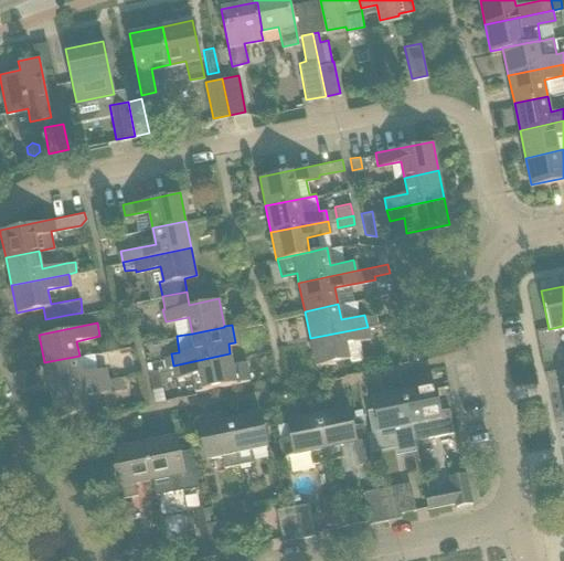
[(368,327),(310,338),(316,364),(349,358),(346,341),(370,337),(368,327)]
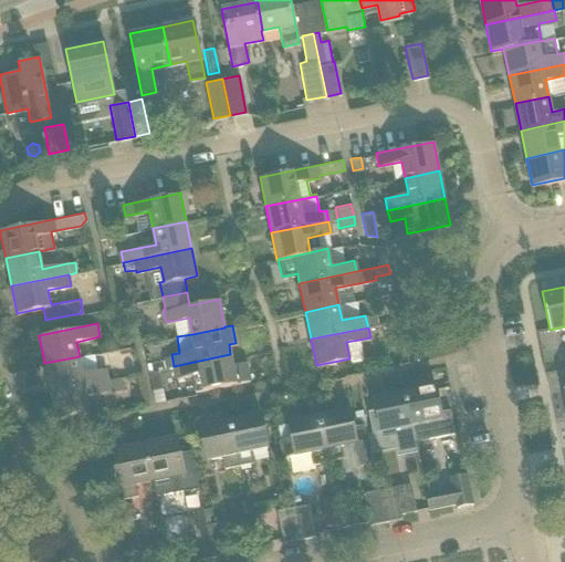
[(230,354),(174,366),(176,377),(190,374),(195,391),(249,380),(246,361),(232,363),(230,354)]
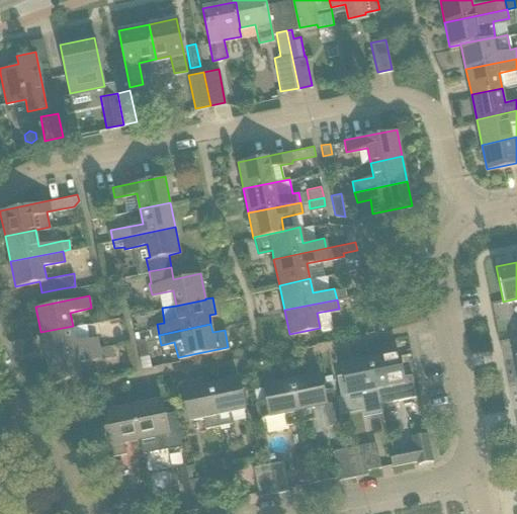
[(40,332),(46,357),(98,347),(96,337),(76,341),(73,326),(40,332)]
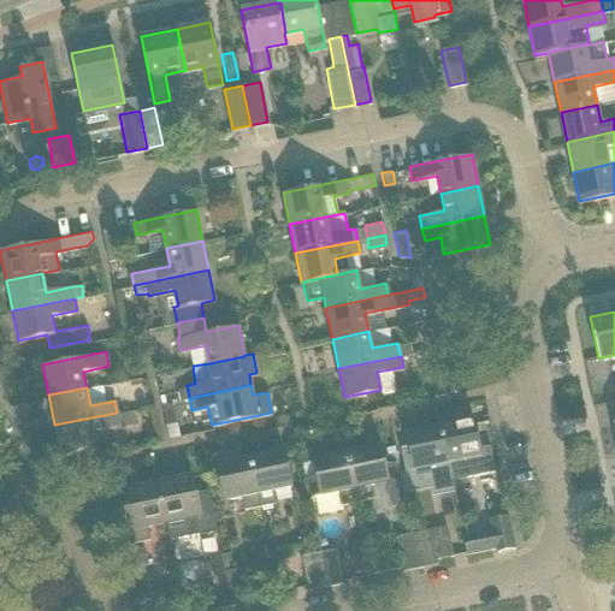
[(159,392),(161,404),(172,402),(172,401),(167,401),(166,391),(159,392)]
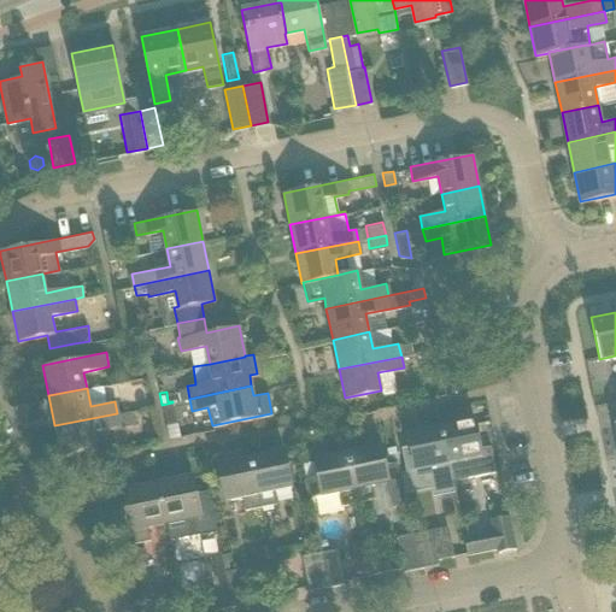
[(172,402),(162,405),(165,429),(177,427),(172,402)]
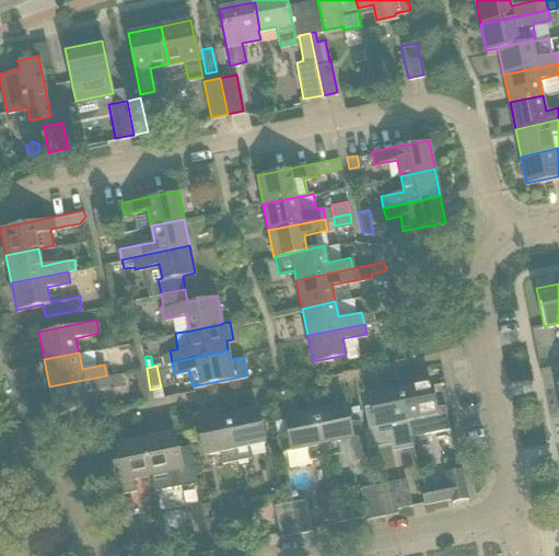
[(106,375),(49,386),(55,414),(89,407),(85,391),(108,385),(121,383),(119,373),(106,375)]
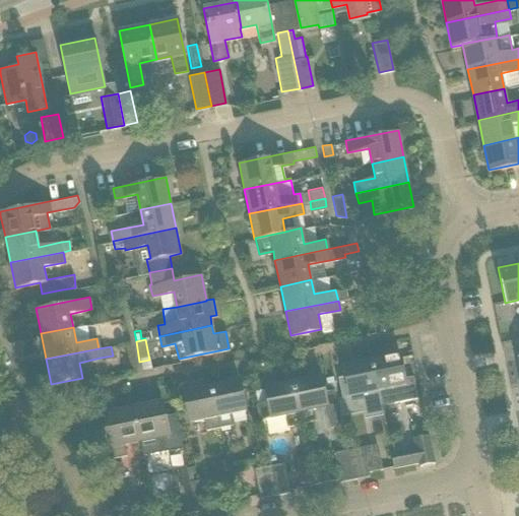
[(399,353),(372,359),(381,404),(393,401),(416,396),(412,375),(404,377),(399,353)]
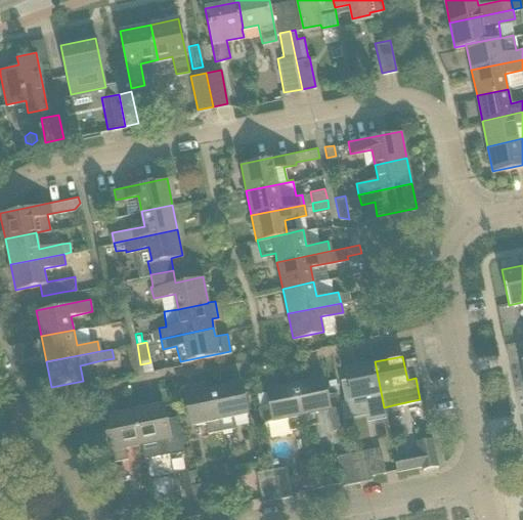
[(384,407),(375,361),(346,367),(352,397),(366,395),(369,414),(384,410),(384,407)]
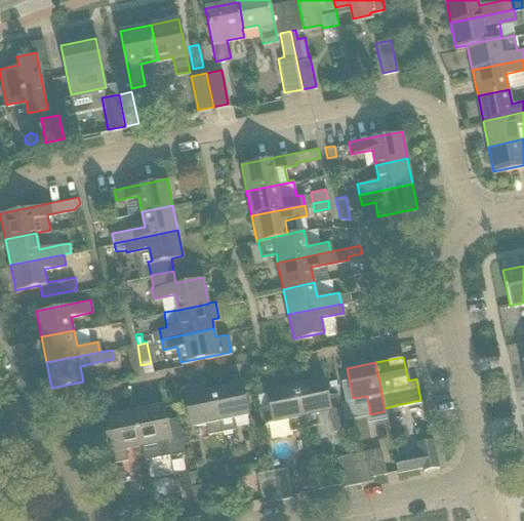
[(295,385),(304,426),(317,424),(319,434),(344,429),(336,393),(327,395),(324,378),(295,385)]
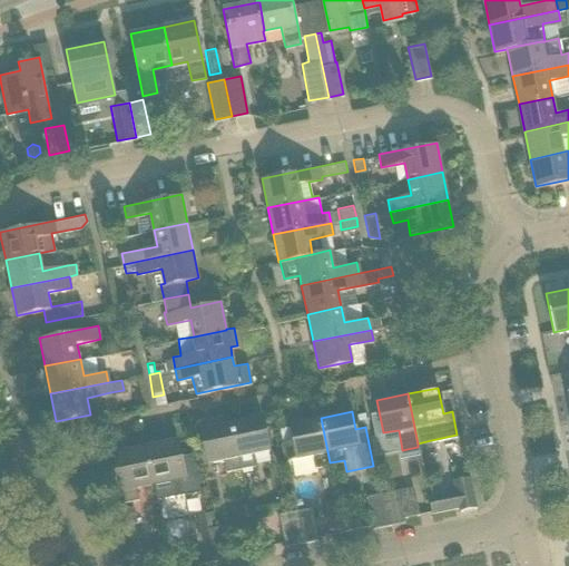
[(262,416),(232,422),(241,467),(255,465),(253,452),(268,449),(262,416)]
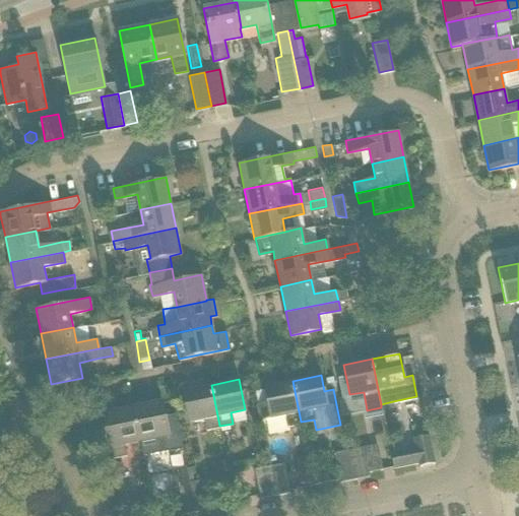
[(301,422),(293,381),(265,386),(267,400),(258,402),(261,418),(271,416),(285,413),(287,425),(301,422)]
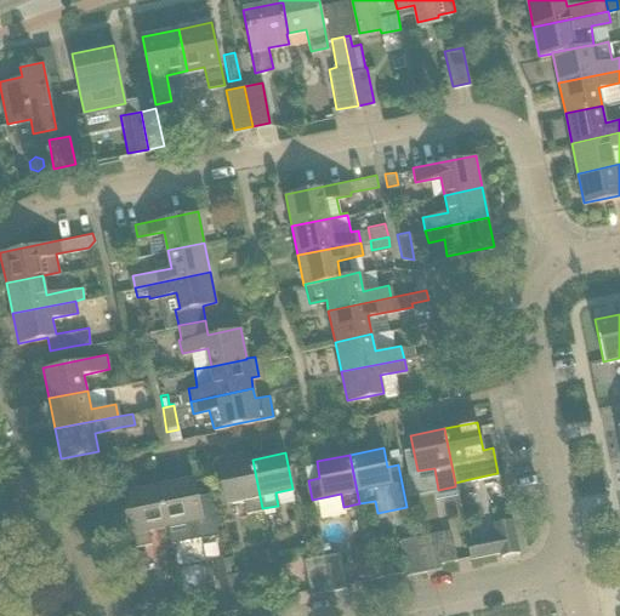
[(262,508),(252,460),(219,466),(226,502),(243,498),(245,512),(262,508)]
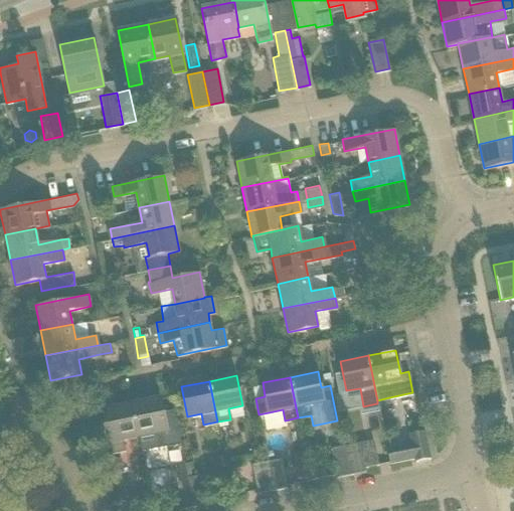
[(160,397),(133,402),(139,435),(153,432),(155,444),(168,441),(166,429),(160,397)]
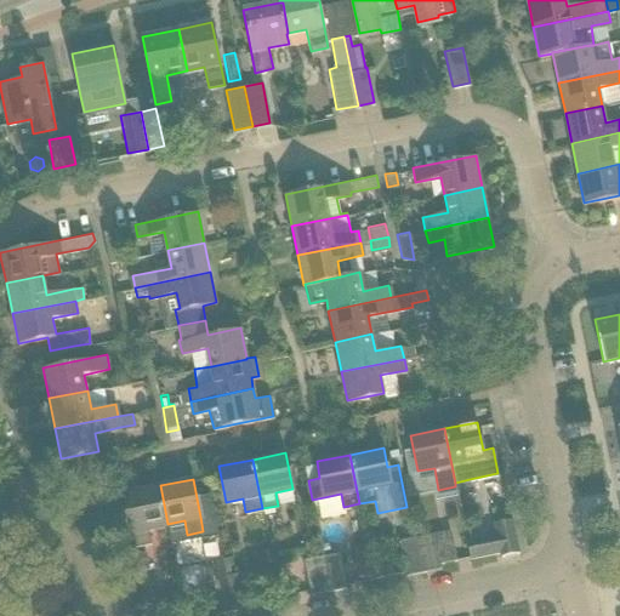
[(168,524),(160,485),(124,492),(131,531),(132,531),(135,546),(151,542),(148,528),(168,524)]
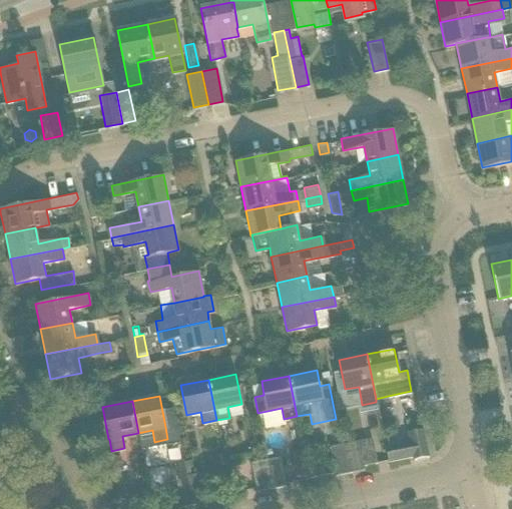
[(385,446),(387,459),(388,460),(412,455),(413,458),(428,455),(422,428),(407,431),(410,441),(385,446)]
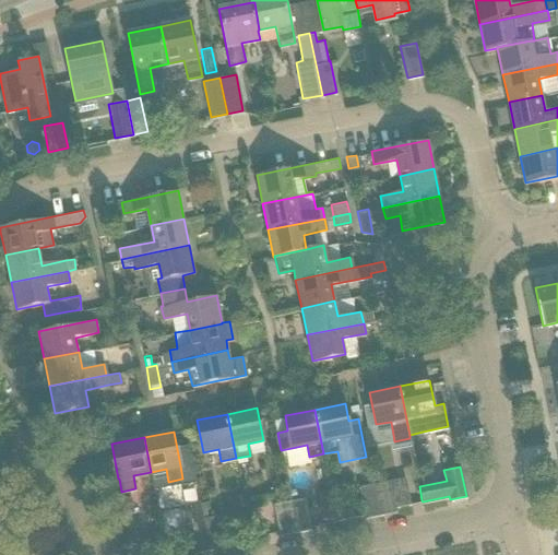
[(405,476),(375,482),(381,514),(396,510),(395,506),(411,503),(405,476)]
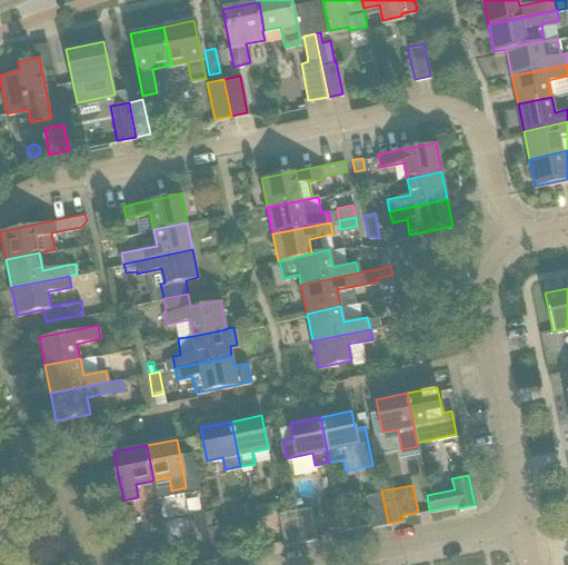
[(388,523),(381,491),(365,494),(371,526),(388,523)]
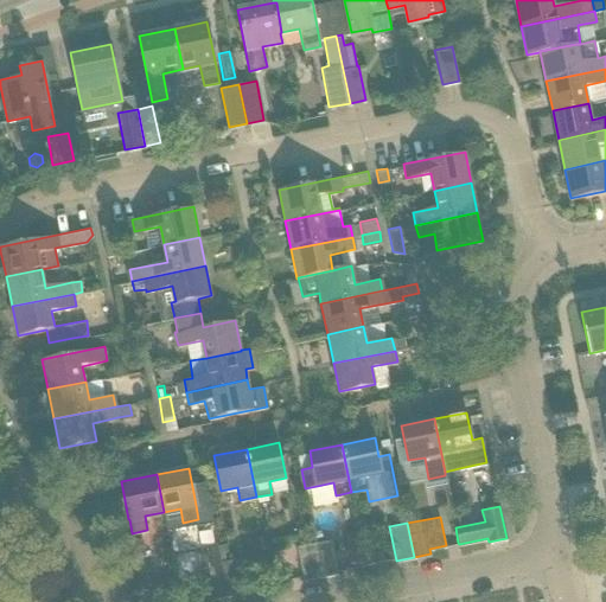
[(120,540),(131,591),(147,588),(138,537),(120,540)]
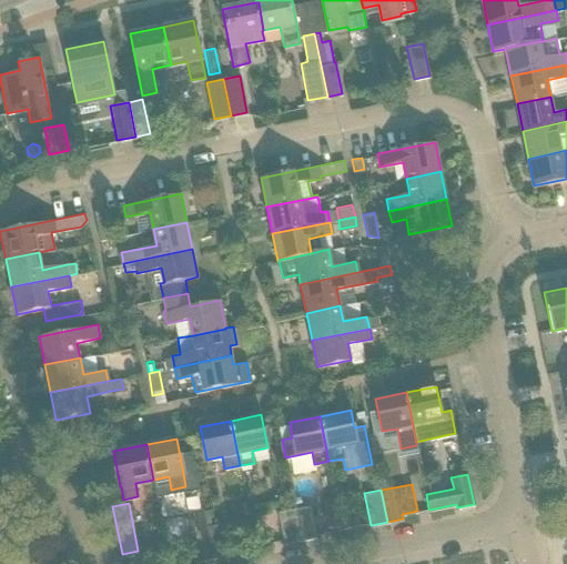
[(355,503),(338,506),(342,523),(343,526),(360,523),(355,503)]
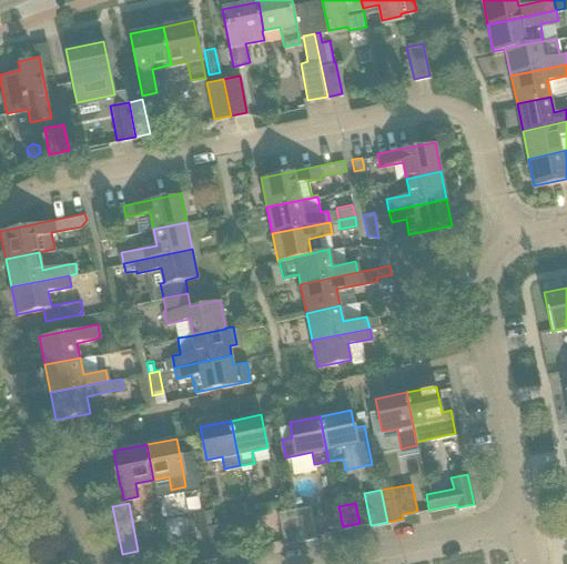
[(309,504),(294,507),(301,540),(315,536),(309,504)]
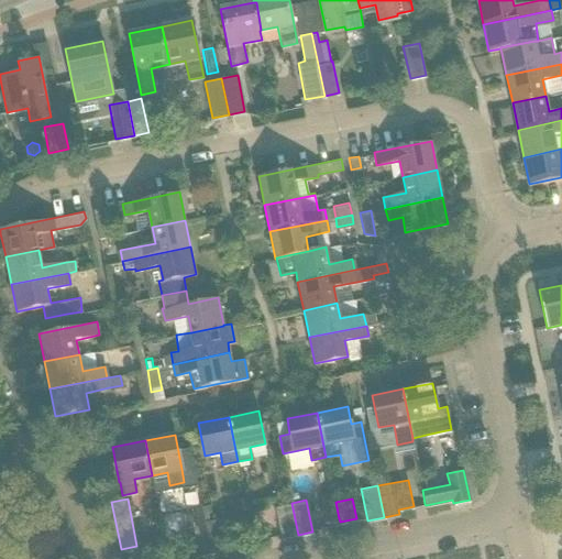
[(206,519),(202,502),(185,505),(195,556),(212,551),(206,519)]
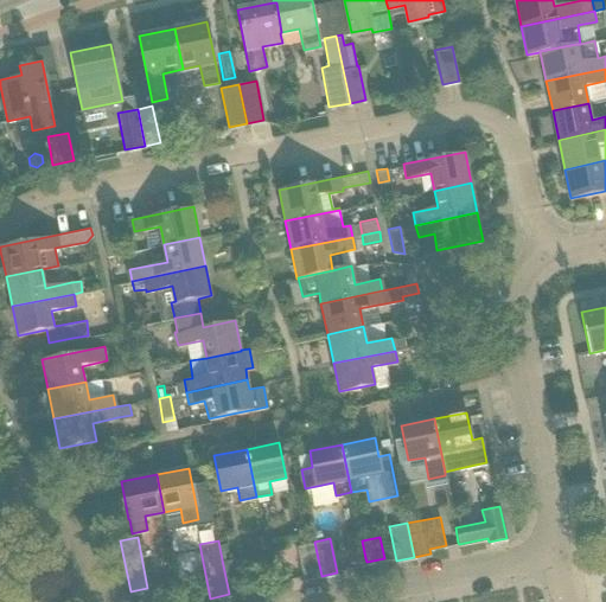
[(321,576),(314,542),(297,545),(304,580),(321,576)]
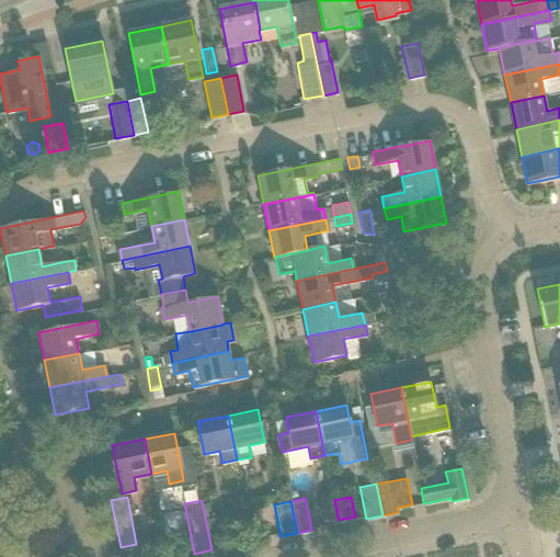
[(205,518),(212,549),(226,547),(219,515),(205,518)]
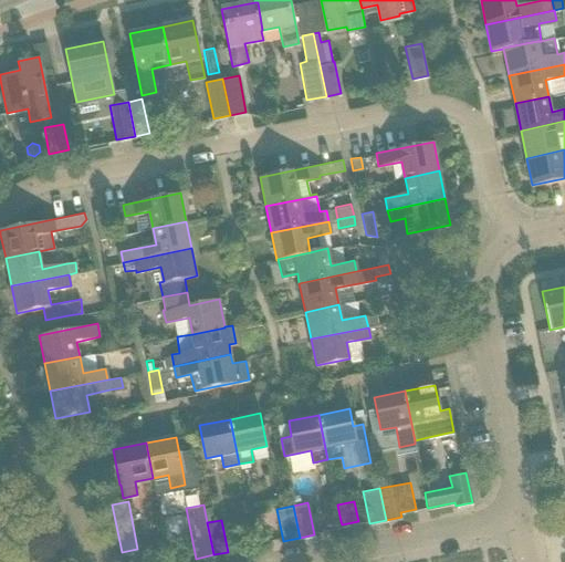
[(148,539),(140,540),(144,554),(152,553),(148,539)]
